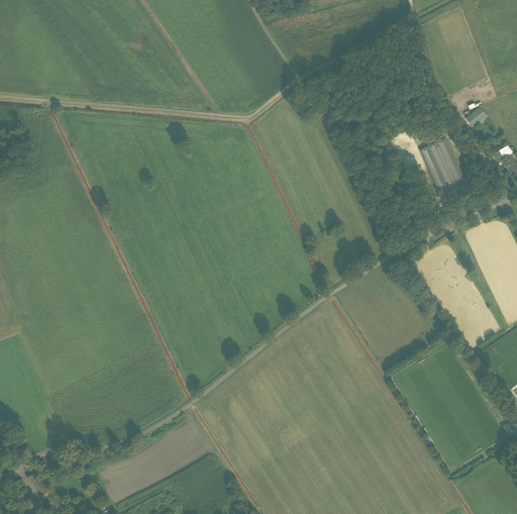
[(480,107),(466,117),(472,126),(486,115),(480,107)]
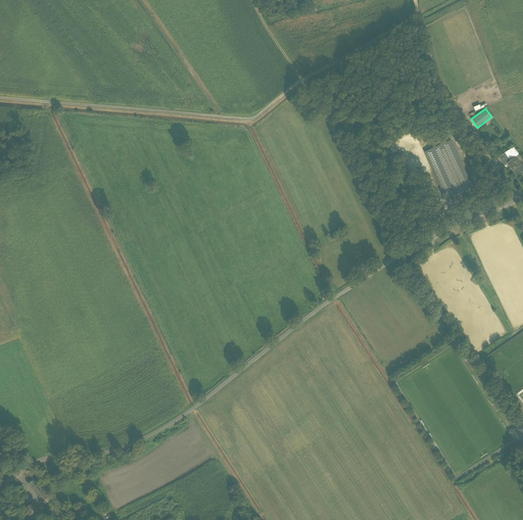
[(429,148),(448,189),(450,196),(472,186),(470,180),(469,180),(450,139),(429,148)]
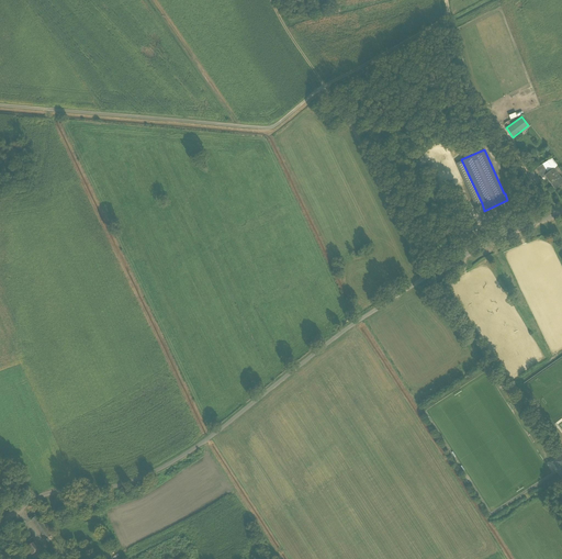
[(551,156),(542,163),(546,168),(548,170),(553,167),(558,164),(551,156)]
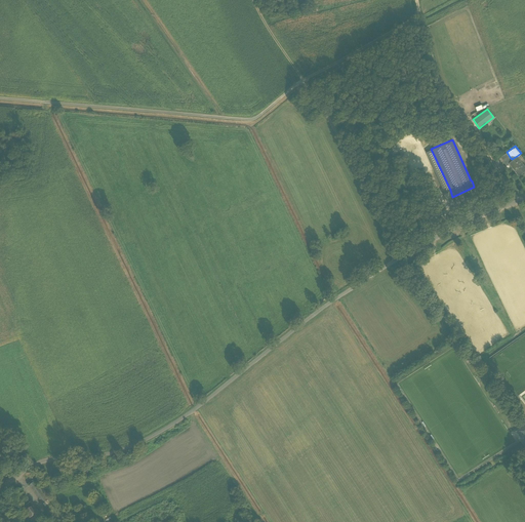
[(450,190),(431,149),(426,152),(445,193),(450,190)]
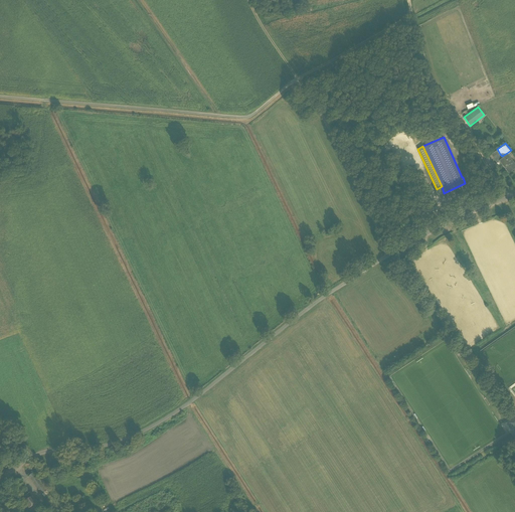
[(497,149),(491,153),(494,158),(500,154),(497,149)]
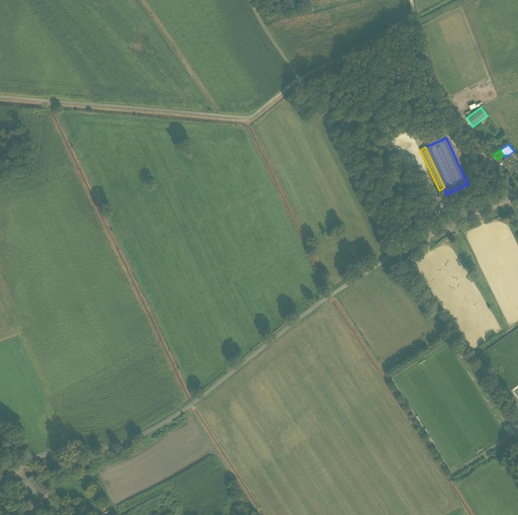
[(510,154),(505,157),(506,158),(503,160),(512,172),(517,167),(517,164),(515,161),(514,161),(512,158),(513,158),(510,154)]
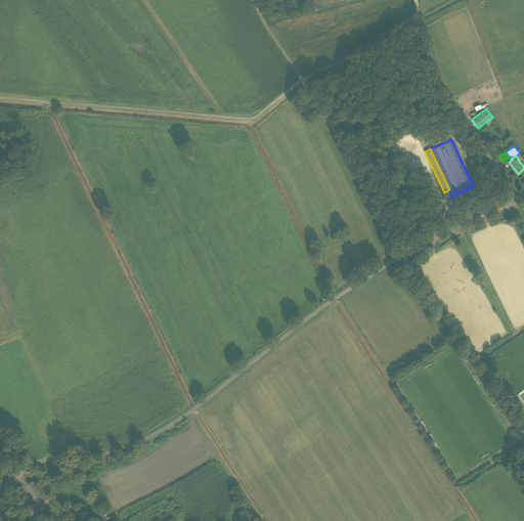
[(492,267),(495,272),(503,269),(500,264),(492,267)]
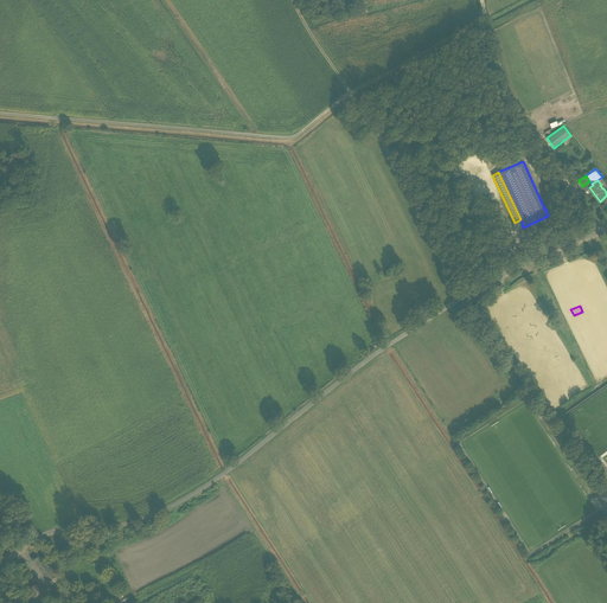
[(598,309),(592,313),(596,320),(602,316),(598,309)]
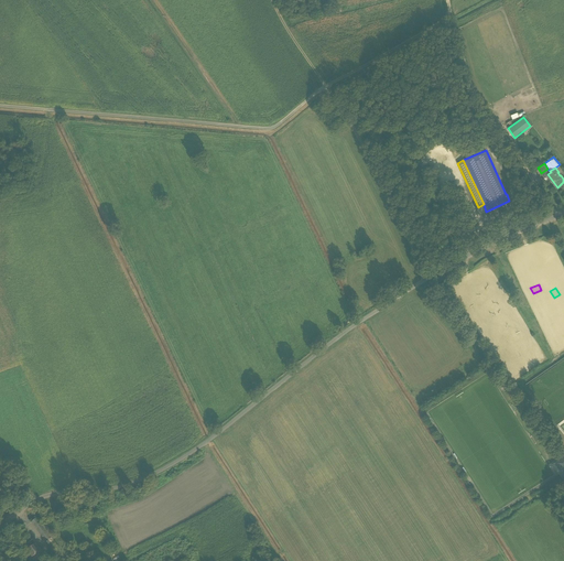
[(543,300),(546,311),(552,309),(549,299),(543,300)]
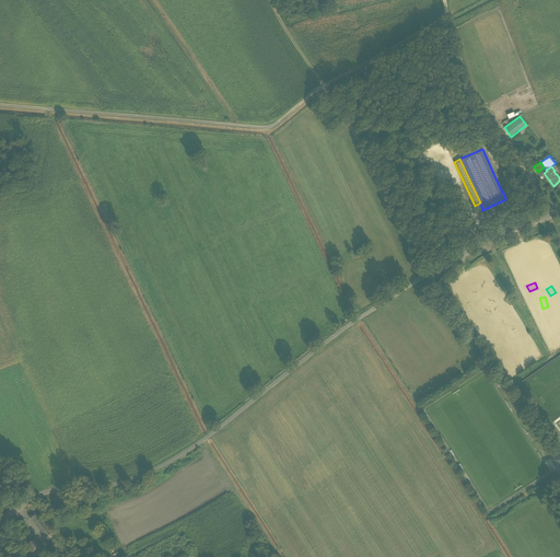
[(559,449),(550,456),(552,460),(559,454),(559,449)]
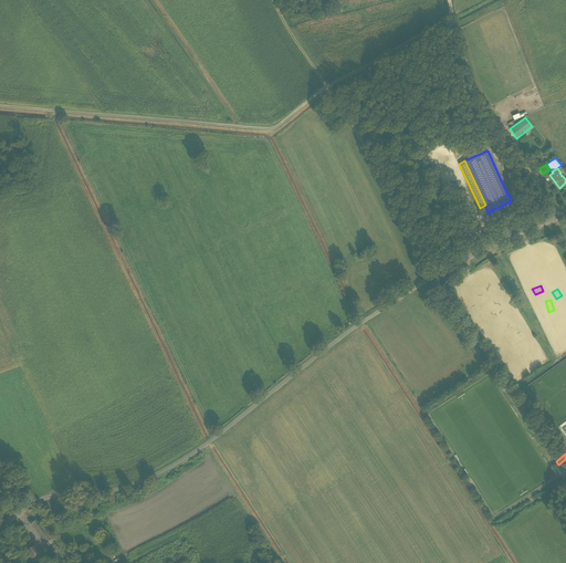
[(41,523),(37,518),(32,521),(45,541),(54,534),(44,521),(41,523)]
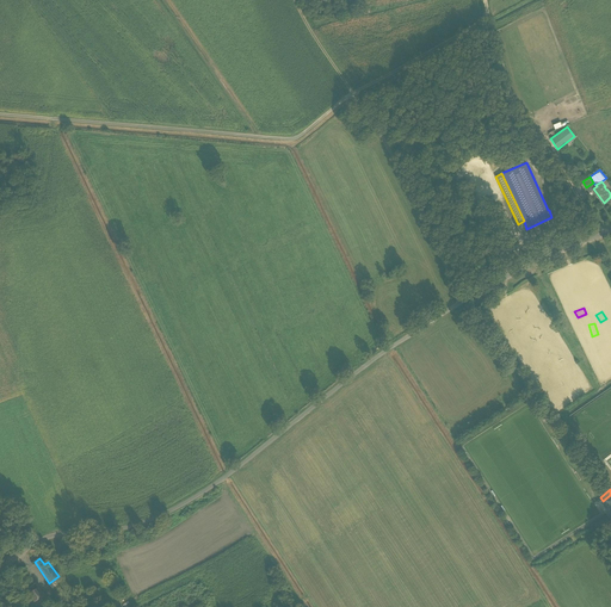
[(28,569),(17,577),(25,588),(35,580),(28,569)]
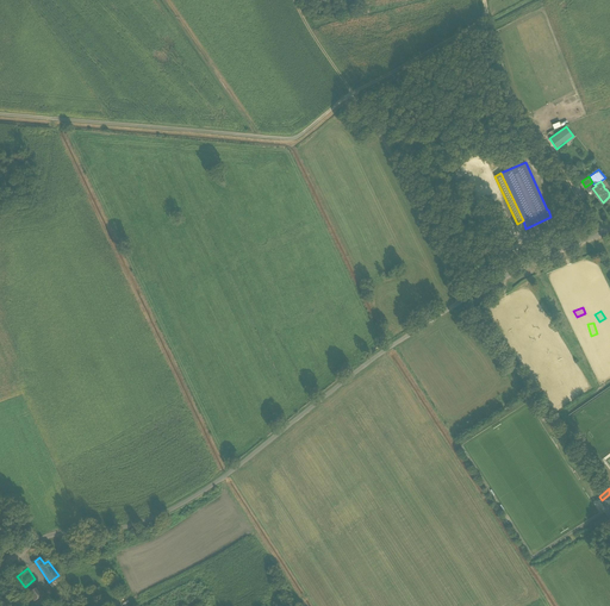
[(35,579),(25,587),(30,593),(37,588),(35,586),(38,583),(35,579)]
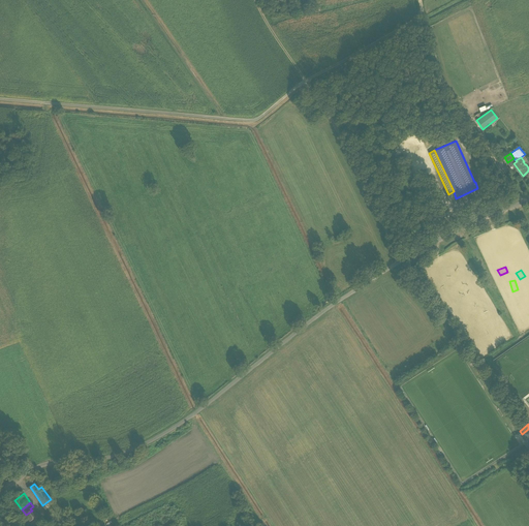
[(38,514),(33,506),(30,508),(32,511),(26,515),(30,520),(38,514)]
